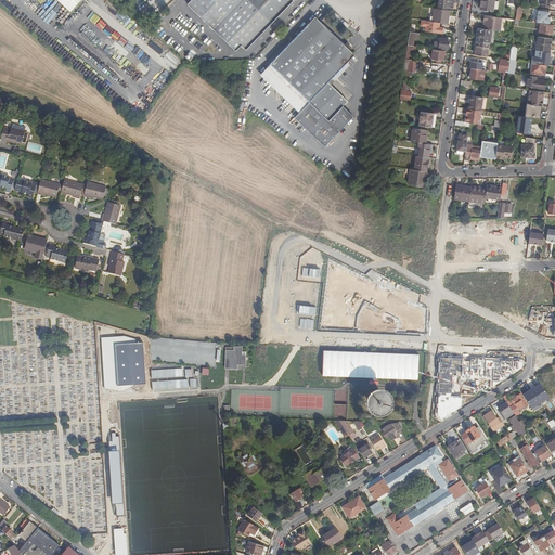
[(55,0),(69,12),(80,0),(36,0),(41,4),(44,0),(55,0)]
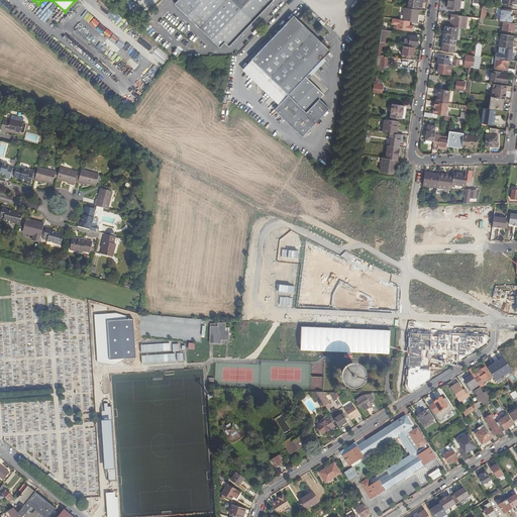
[(178,0),(175,4),(219,46),(224,41),(229,46),(273,0),(178,0)]
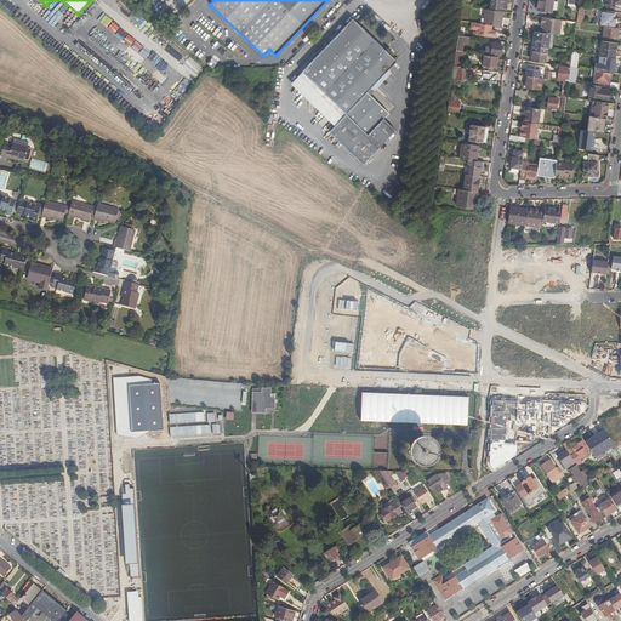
[(505,3),(513,4),(513,0),(491,0),(490,9),(505,10),(506,6),(505,6),(505,3)]
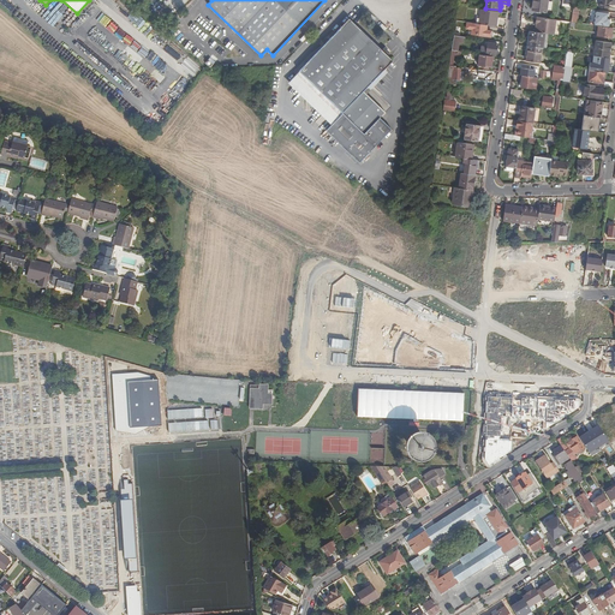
[(547,0),(532,0),(532,10),(545,12),(547,0)]
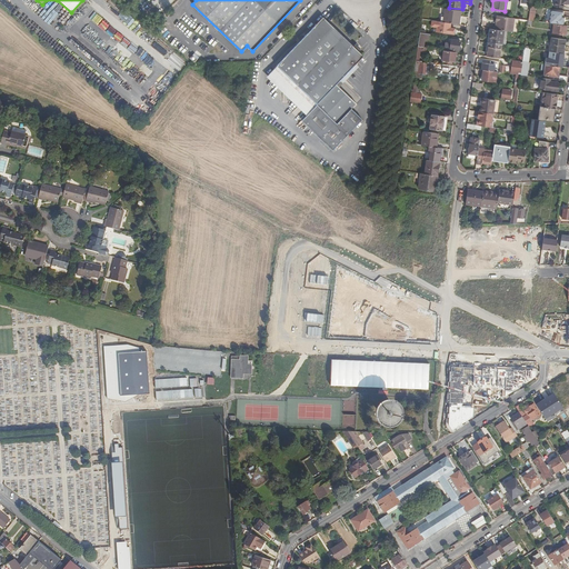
[(460,11),(446,9),(443,22),(450,23),(457,25),(458,17),(460,17),(460,11)]
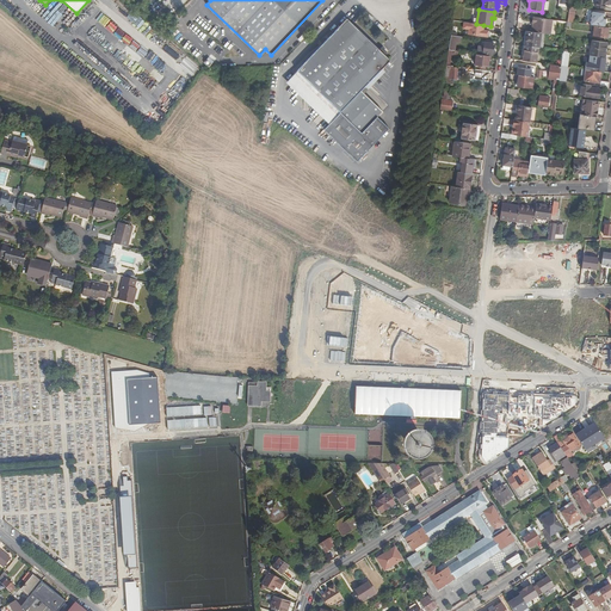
[(594,26),(604,28),(606,18),(604,18),(604,12),(588,10),(586,25),(594,26)]
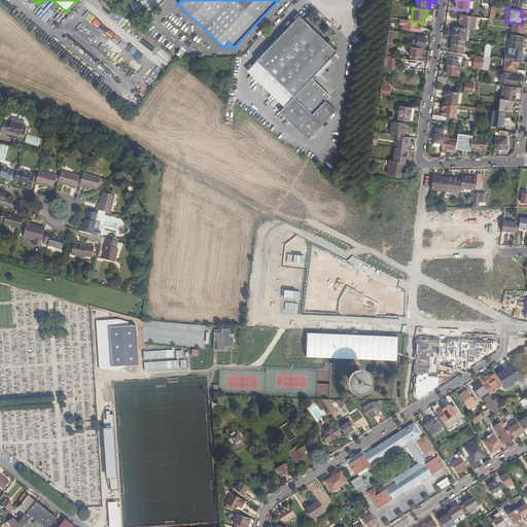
[(466,29),(469,29),(475,30),(477,18),(460,14),(459,21),(460,21),(459,28),(466,29)]
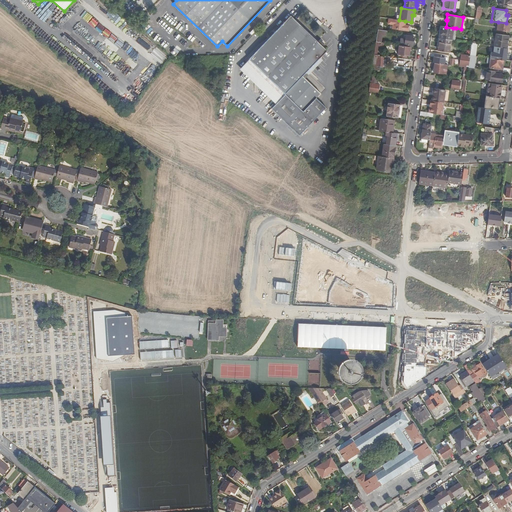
[(284,23),(247,62),(243,66),(279,101),(276,103),(271,108),(299,135),(325,108),(317,99),(321,94),(305,78),(302,76),(320,58),(327,50),(291,16),(284,23)]
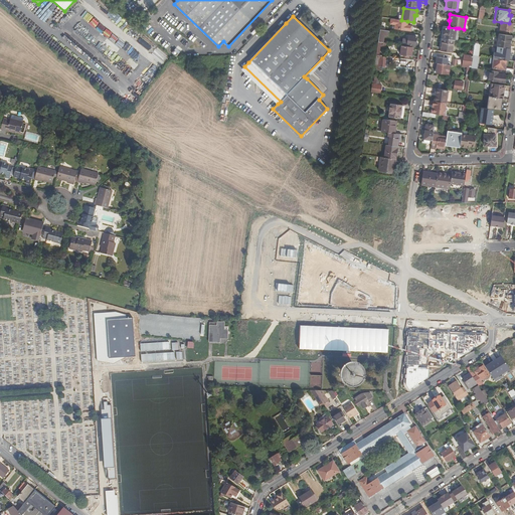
[(401,20),(390,18),(390,24),(395,24),(394,28),(410,31),(411,26),(407,25),(407,21),(401,20)]
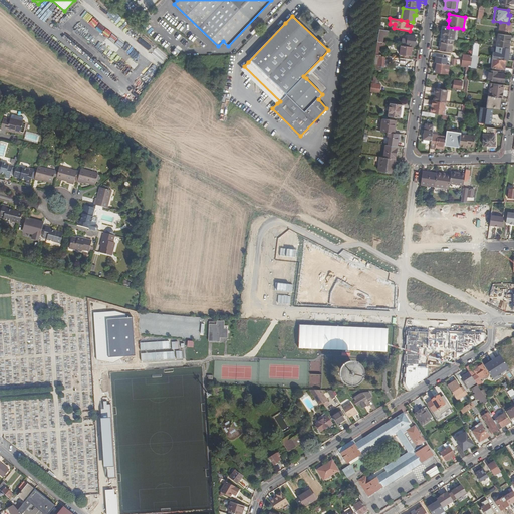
[(248,62),(285,23),(282,20),(245,59),(248,62)]
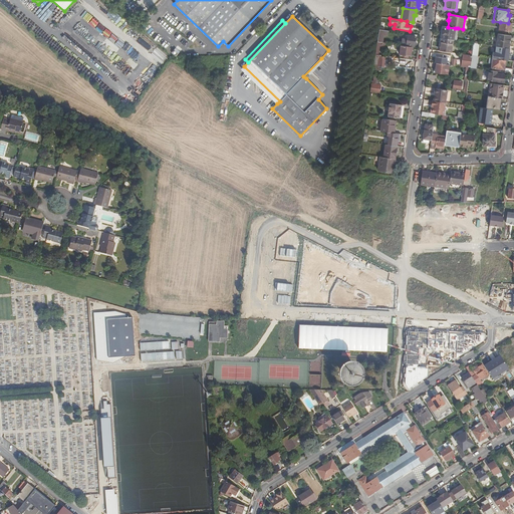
[(508,23),(500,22),(499,30),(511,31),(512,23),(508,23)]
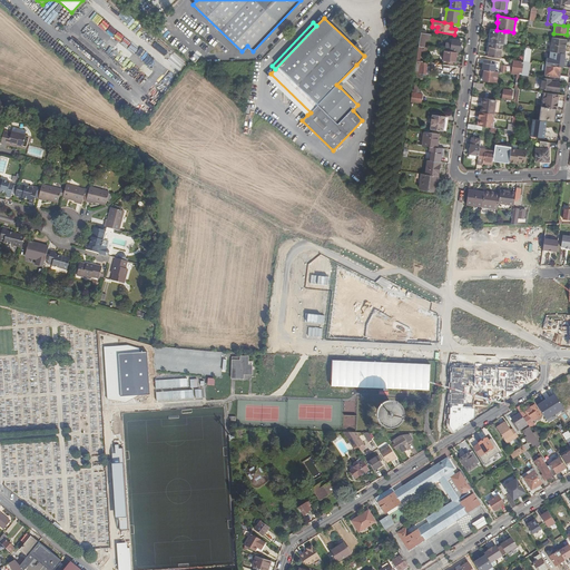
[(491,29),(490,42),(502,45),(503,45),(504,31),(497,30),(491,29)]
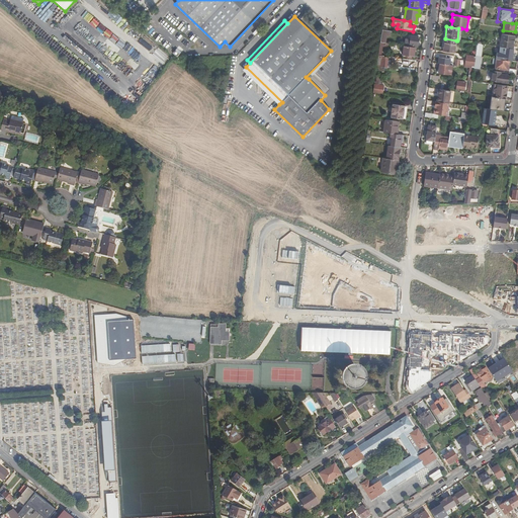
[(514,35),(502,34),(500,47),(512,49),(514,35)]
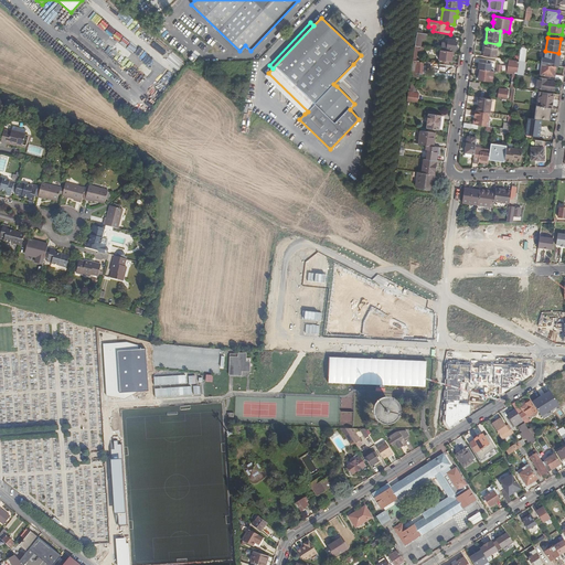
[(447,43),(446,51),(452,52),(456,52),(457,46),(456,46),(457,40),(445,39),(445,43),(447,43)]
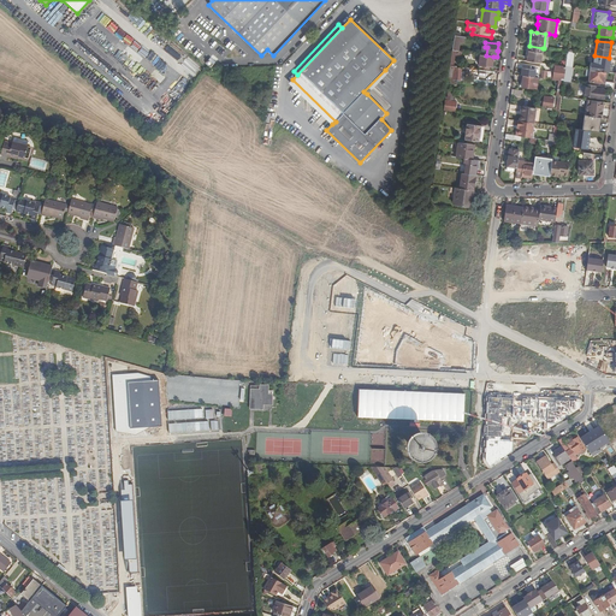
[(527,61),(540,63),(543,48),(529,46),(527,61)]
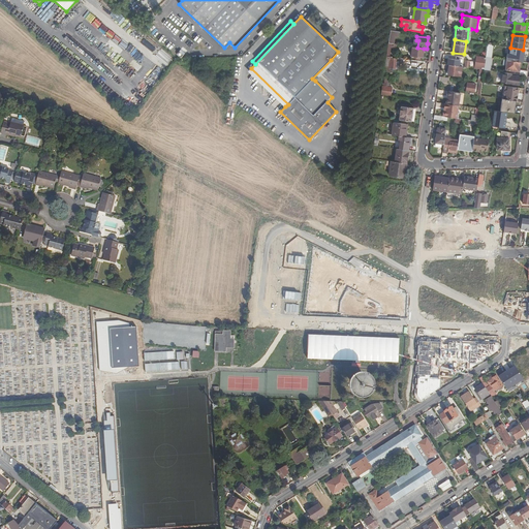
[(389,43),(386,52),(392,53),(392,52),(395,53),(396,44),(389,43)]
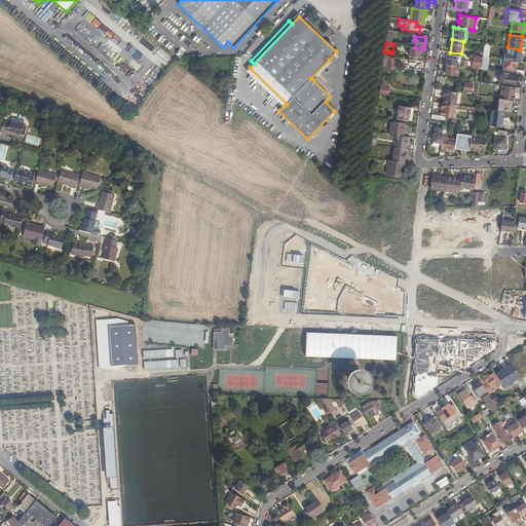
[(421,48),(415,47),(410,46),(409,57),(419,58),(421,48)]
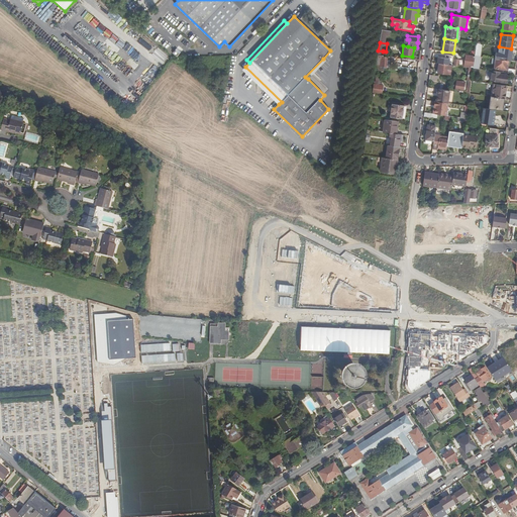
[(496,59),(508,61),(509,61),(510,55),(512,56),(512,48),(511,48),(499,46),(498,54),(497,54),(496,59)]
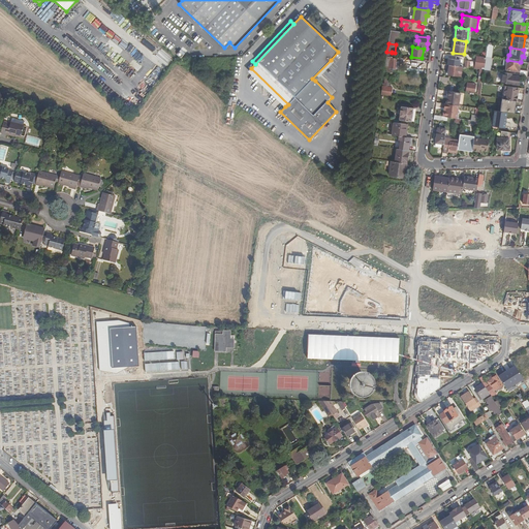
[(391,58),(391,57),(386,56),(386,58),(387,58),(386,65),(385,65),(384,69),(390,69),(390,68),(395,69),(396,59),(391,58)]
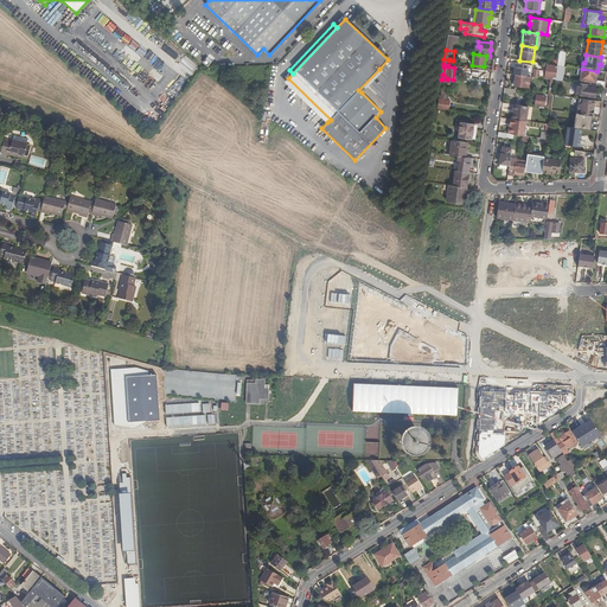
[(544,78),(555,80),(557,65),(547,64),(544,78)]
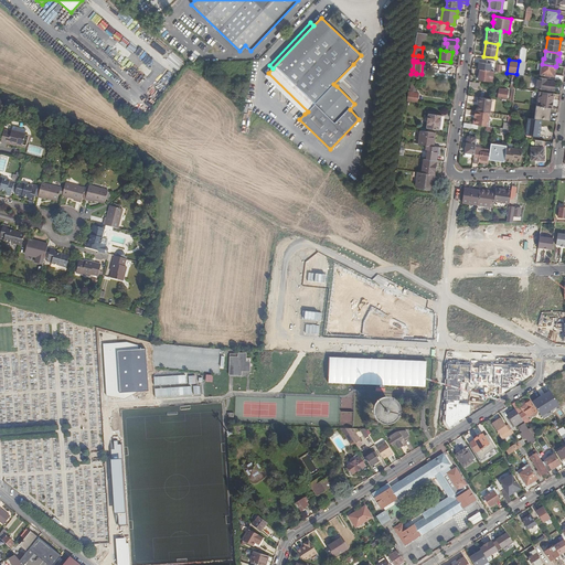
[(356,66),(353,64),(333,84),(337,86),(356,66)]
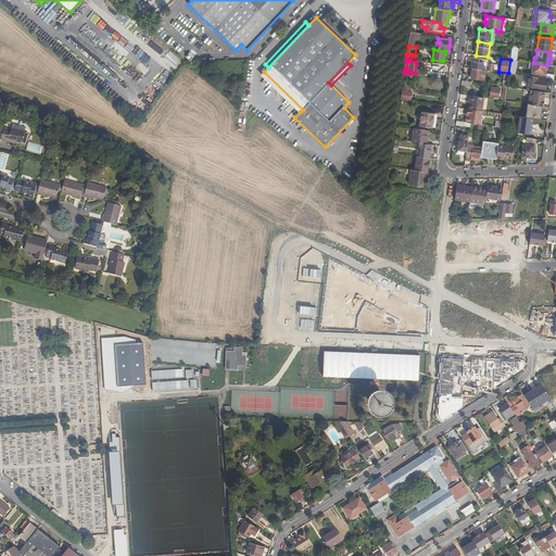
[(533,63),(532,63),(531,73),(545,75),(546,65),(533,63)]
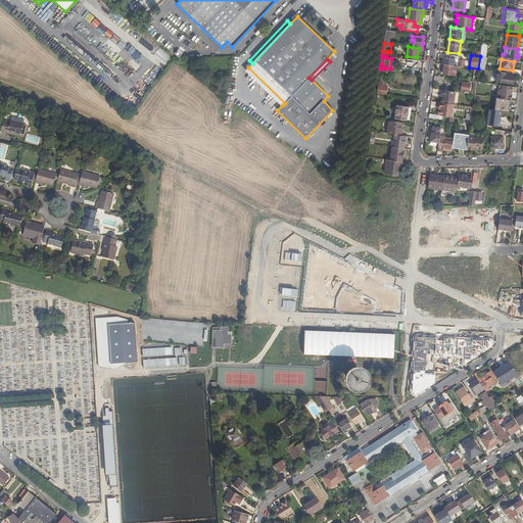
[(454,65),(443,64),(442,74),(453,75),(455,65),(454,65)]
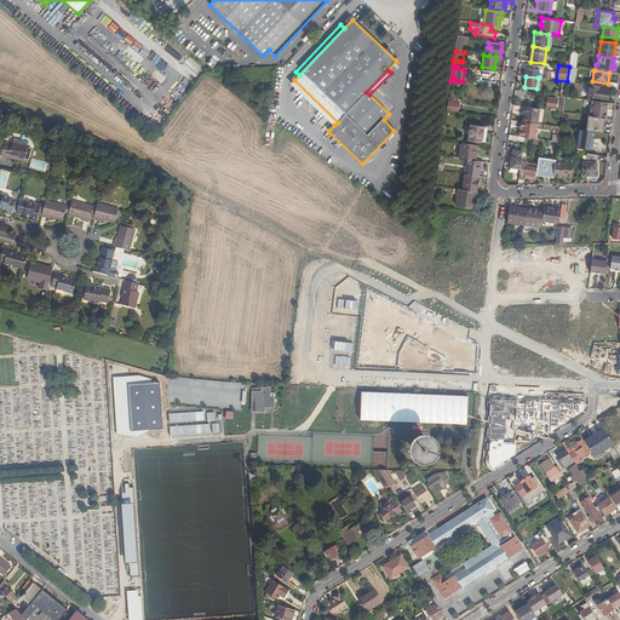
[(292,84),(334,125),(338,122),(294,80),(292,84)]
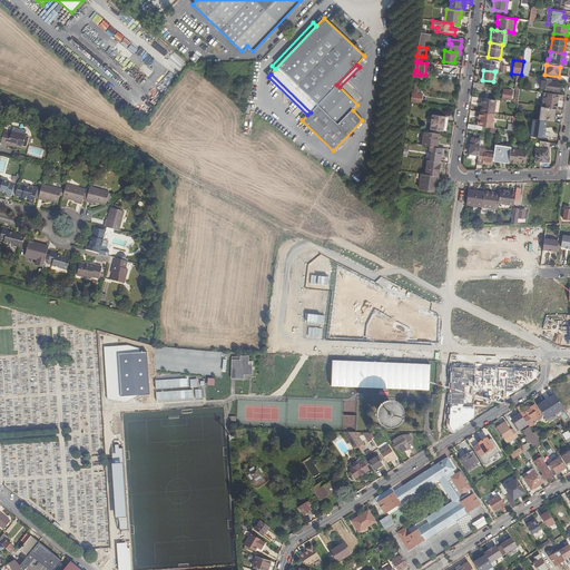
[(551,80),(542,78),(541,89),(558,92),(559,86),(557,86),(558,82),(551,81),(551,80)]
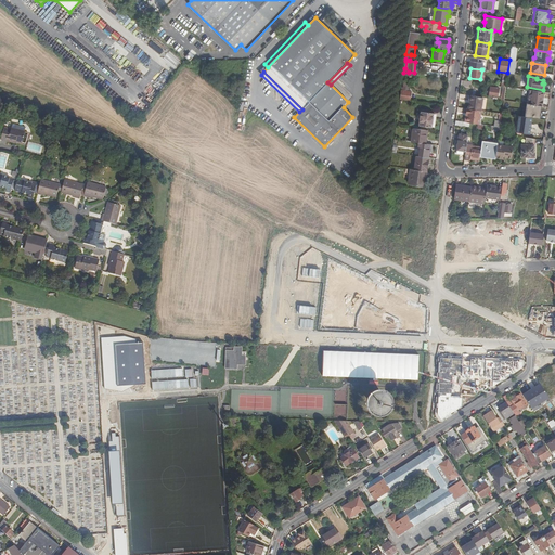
[(403,88),(401,88),(400,99),(410,101),(411,91),(408,91),(409,84),(403,82),(403,88)]
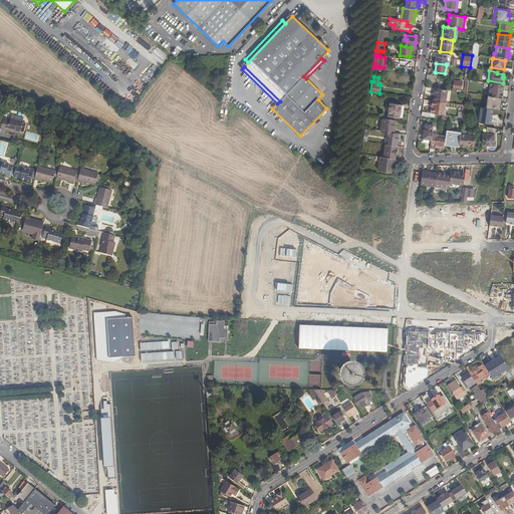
[(462,81),(454,80),(453,89),(460,90),(462,81)]
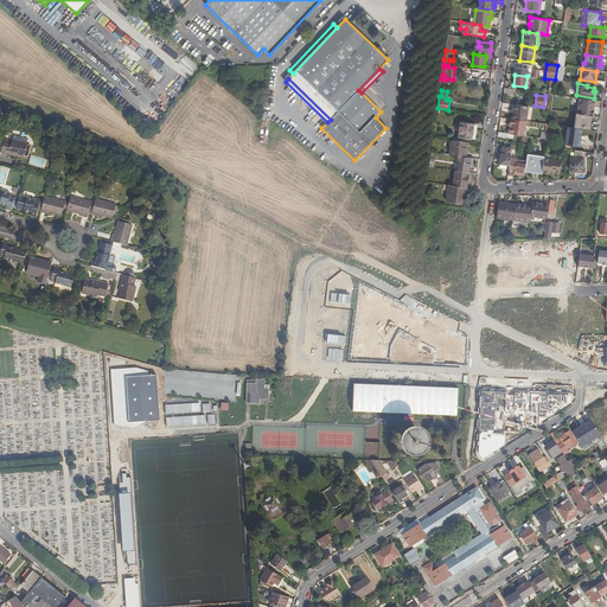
[(580,106),(577,104),(576,114),(592,115),(594,116),(594,110),(593,109),(593,107),(594,107),(595,104),(594,104),(594,101),(582,100),(582,103),(581,103),(580,106)]
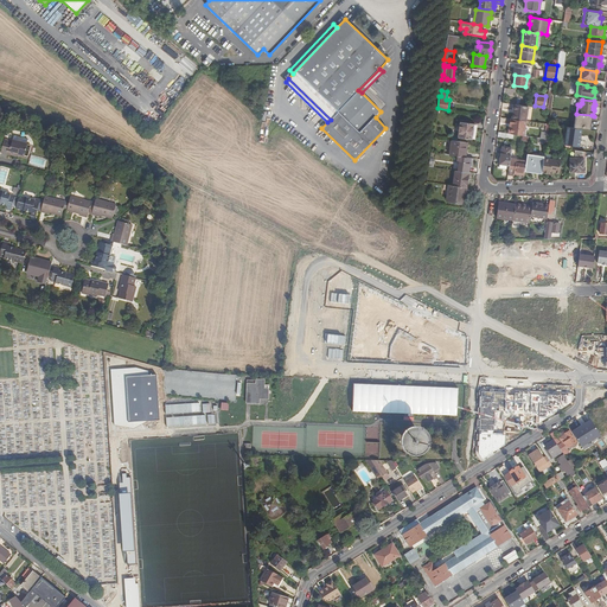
[(512,119),(523,120),(525,121),(528,107),(513,104),(512,119)]
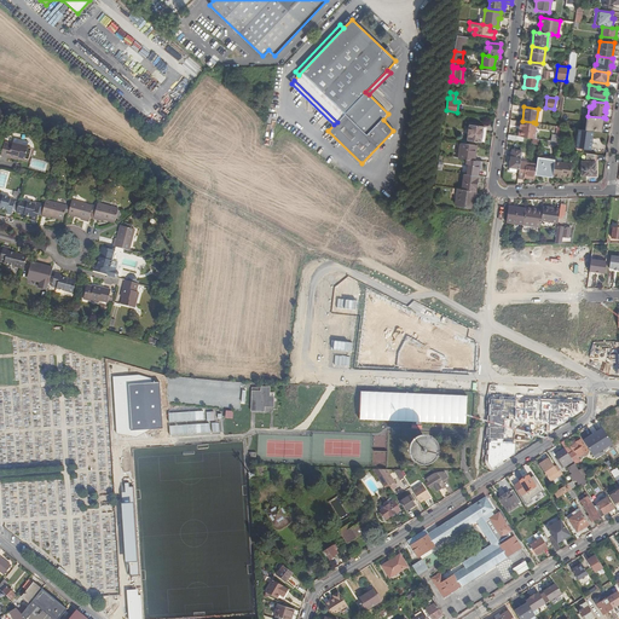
[(588,116),(588,115),(585,131),(591,131),(602,133),(603,117),(588,116)]
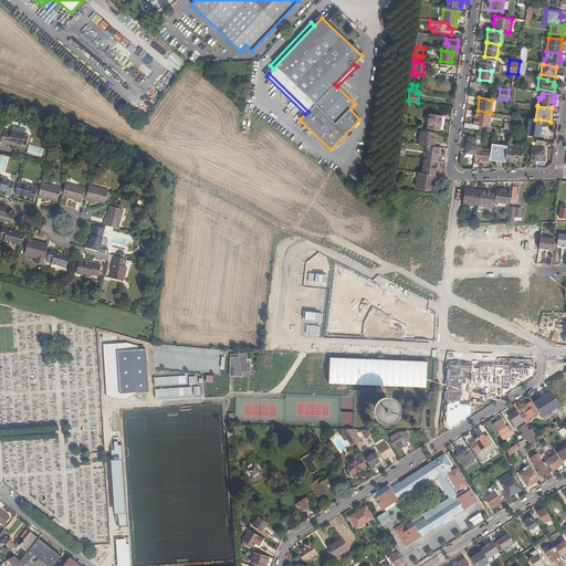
[(477,116),(475,125),(479,125),(485,126),(488,112),(478,111),(477,111),(475,116),(477,116)]
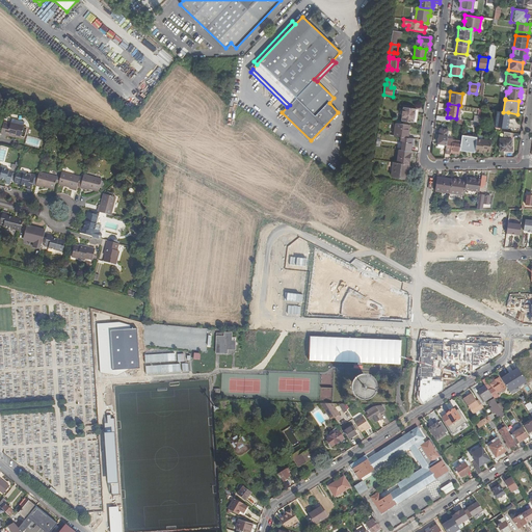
[(415,109),(403,107),(401,121),(413,122),(415,109)]
